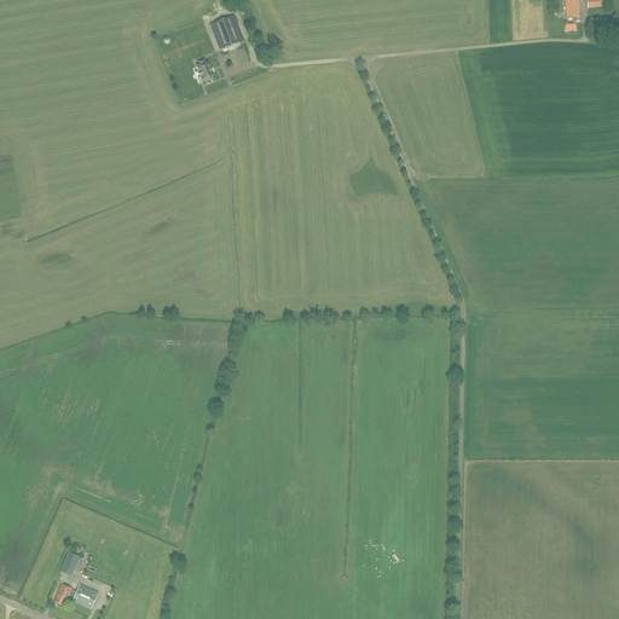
[(578,0),(565,0),(567,18),(572,18),(572,22),(565,23),(566,32),(576,30),(576,21),(573,21),(573,18),(579,18),(578,0)]
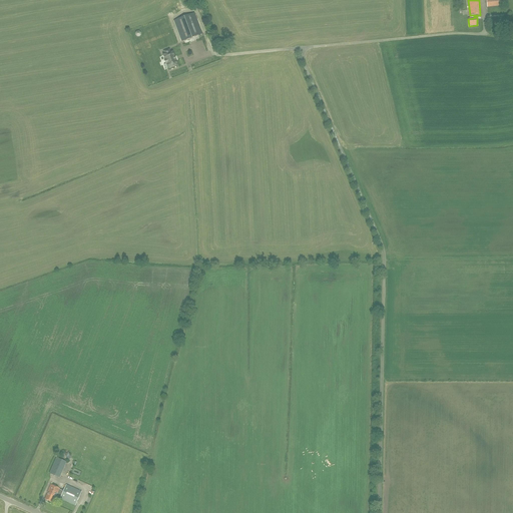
[(202,35),(194,14),(174,21),(182,42),(202,35)]
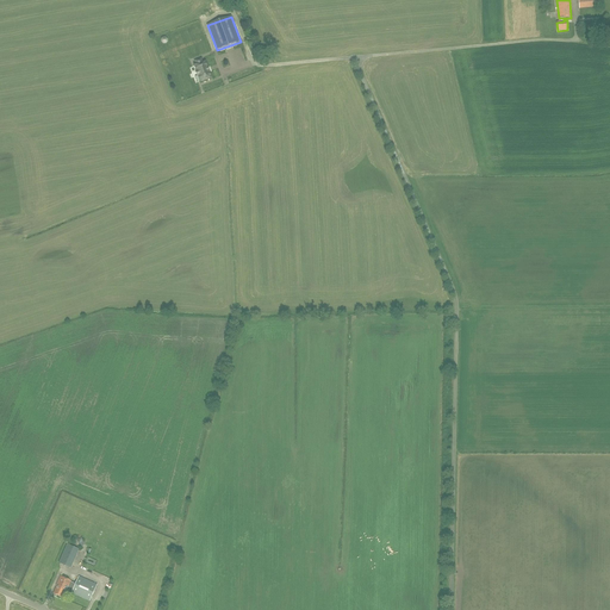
[(173,24),(180,48),(191,44),(184,22),(173,24)]
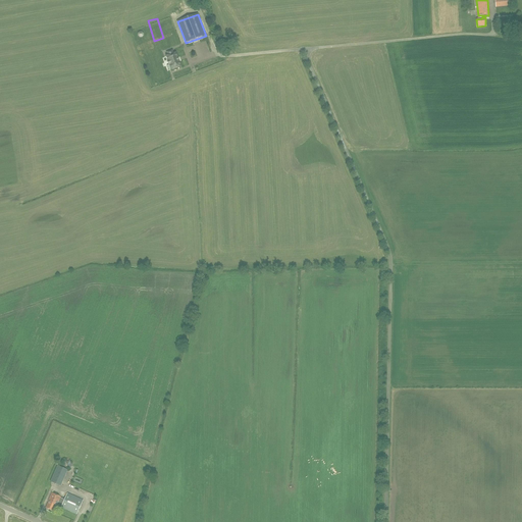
[(170,65),(172,70),(180,67),(178,62),(179,62),(177,59),(175,54),(173,54),(172,51),(167,53),(168,56),(167,57),(169,62),(168,62),(169,66),(170,65)]
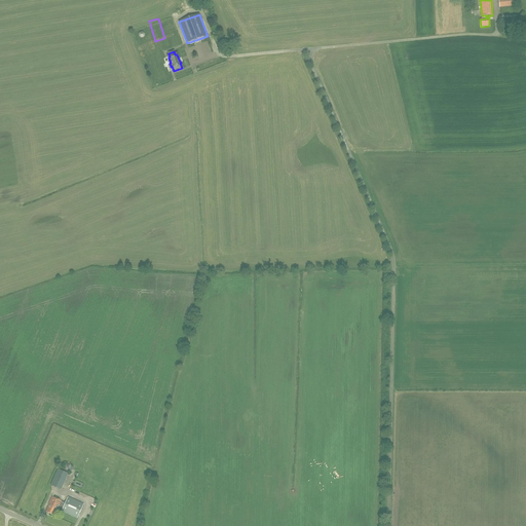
[(50,486),(61,490),(67,474),(58,470),(50,486)]
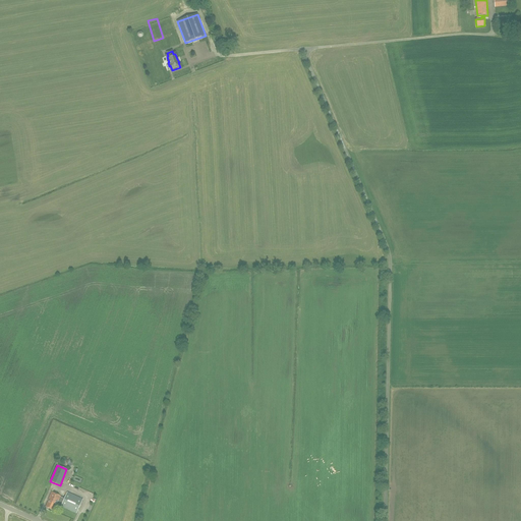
[(82,500),(67,493),(64,499),(61,497),(52,493),(49,499),(50,499),(46,508),(54,511),(57,505),(58,503),(62,505),(61,507),(76,513),(82,500)]
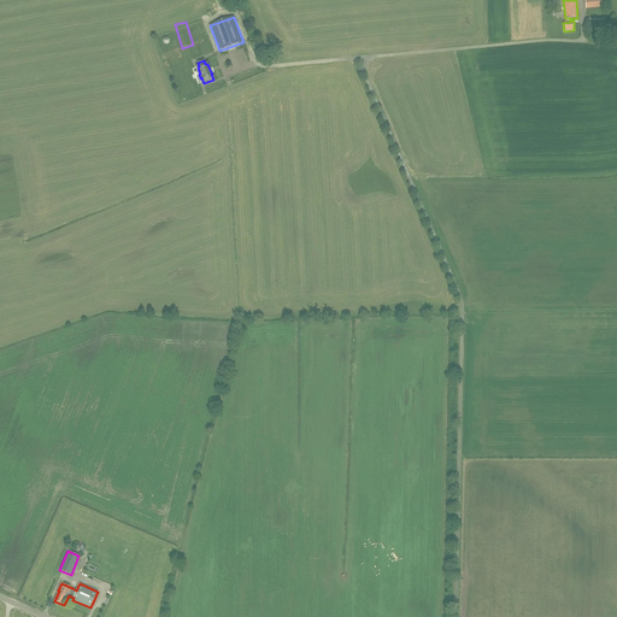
All buildings are outlined.
